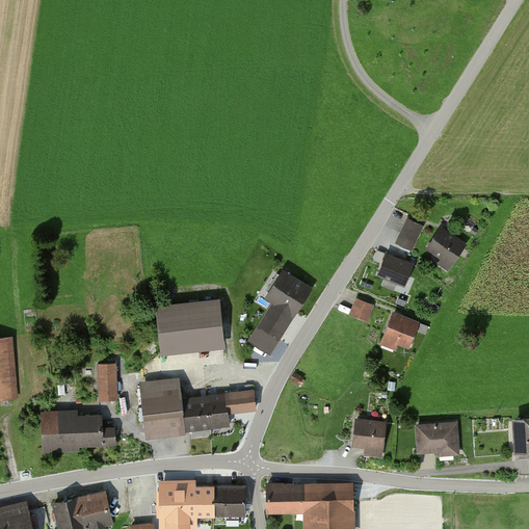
[(420,230),(405,222),(398,236),(413,243),(420,230)]
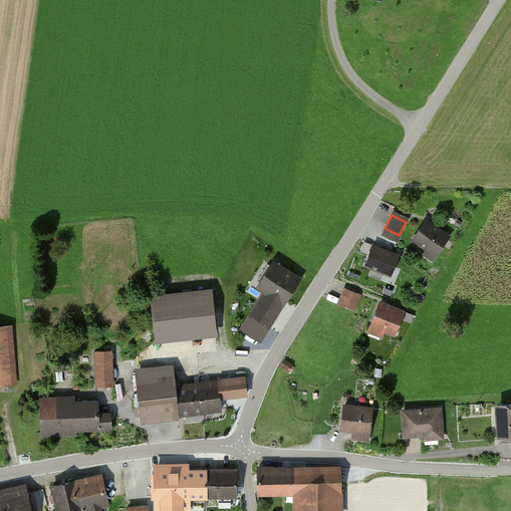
[(424,224),(412,242),(423,250),(426,252),(434,257),(446,239),(424,224)]
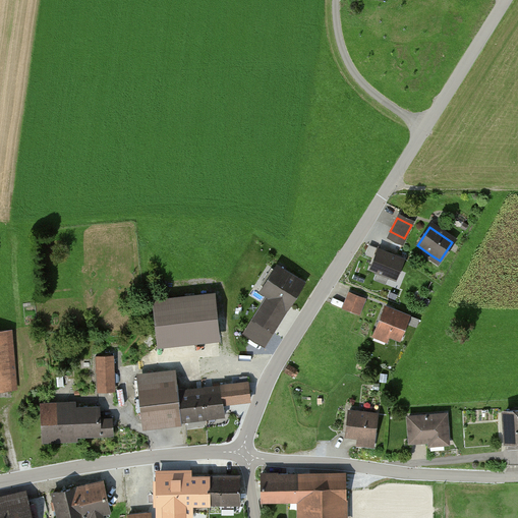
[(388,248),(397,252),(404,238),(390,231),(386,239),(391,242),(388,248)]
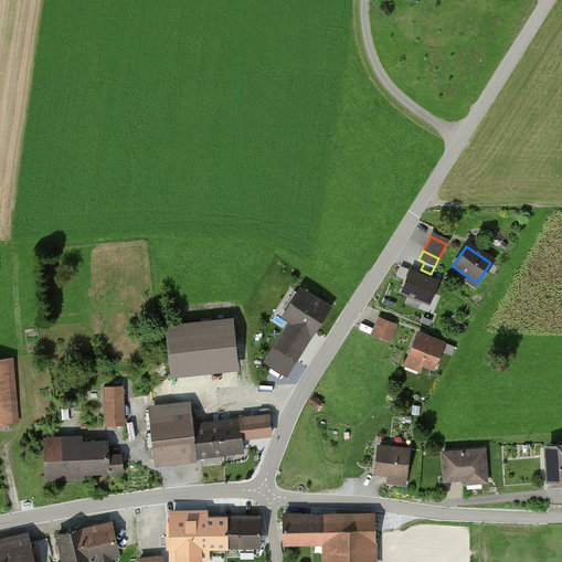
[(407,273),(399,295),(427,306),(436,284),(407,273)]
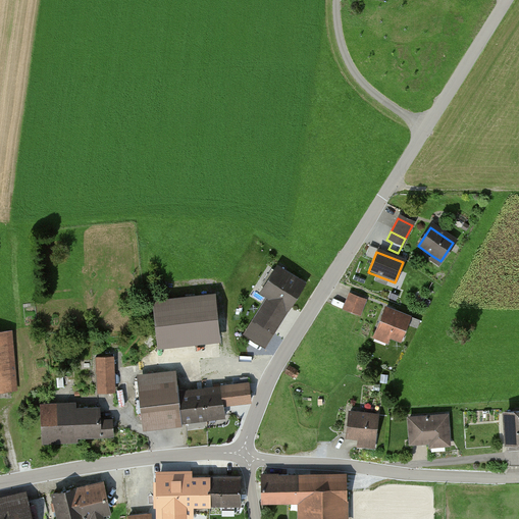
[(257,293),(264,297),(288,311),(305,282),(274,265),(257,293)]
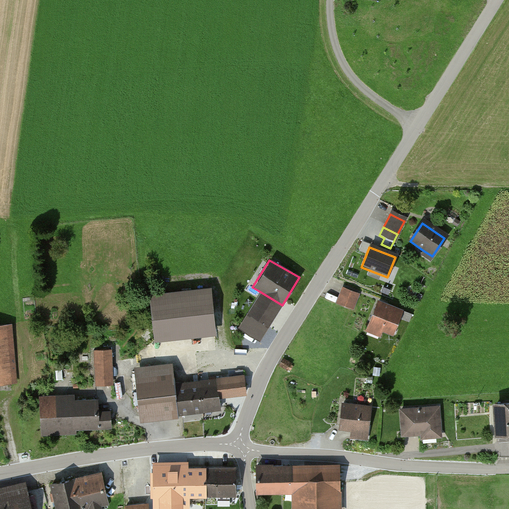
[(210,287),(148,294),(154,341),(216,334),(210,287)]
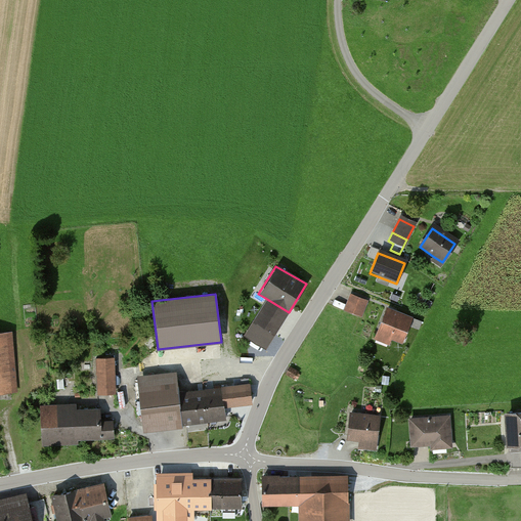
[(265,298),(251,322),(274,336),(289,312),(265,298)]
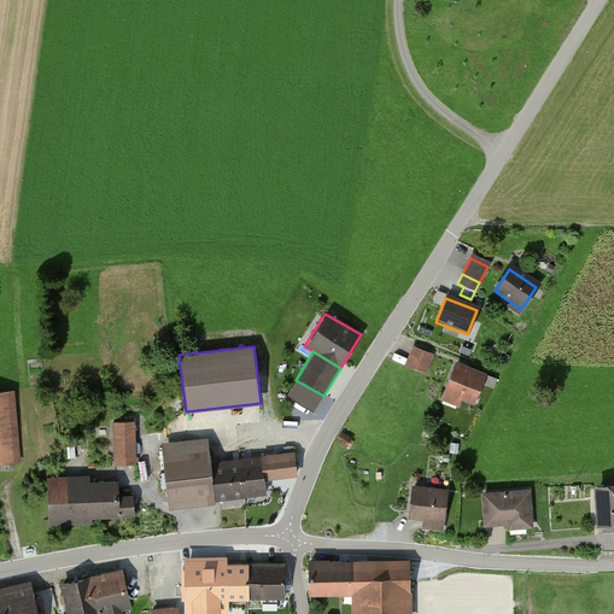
[(428,357),(411,351),(409,361),(426,367),(428,357)]
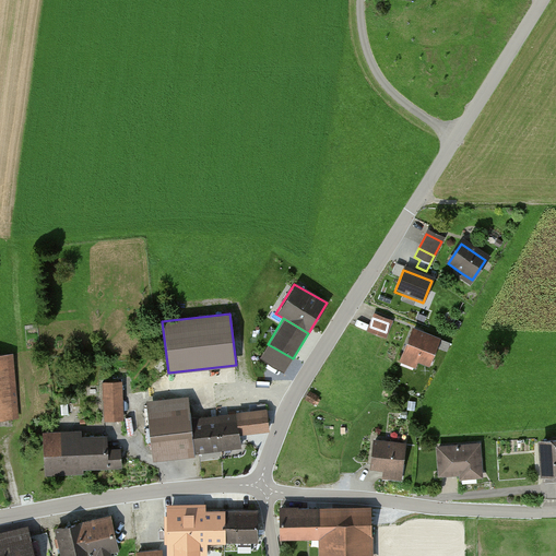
[(386,332),(370,327),(367,335),(382,340),(386,332)]
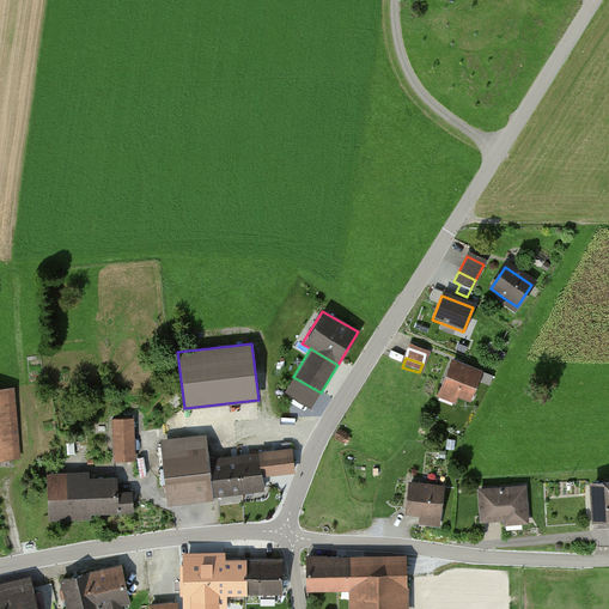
[(440,390),(452,395),(460,397),(468,401),(477,376),(450,365),(440,390)]
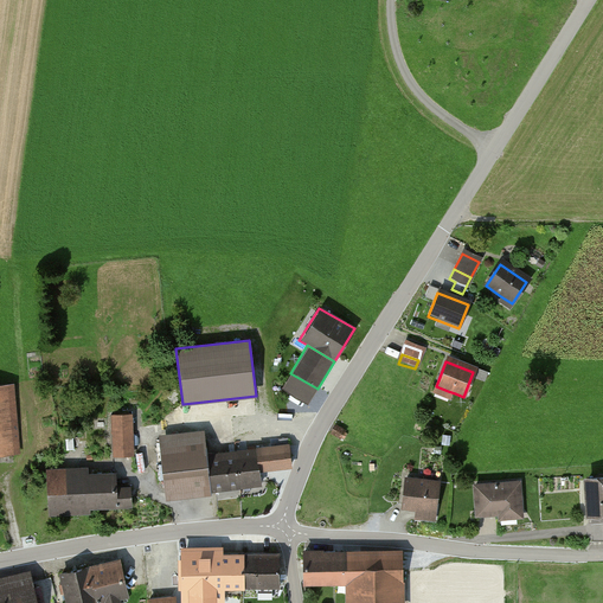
[(12,383),(0,384),(0,457),(18,456),(12,383)]
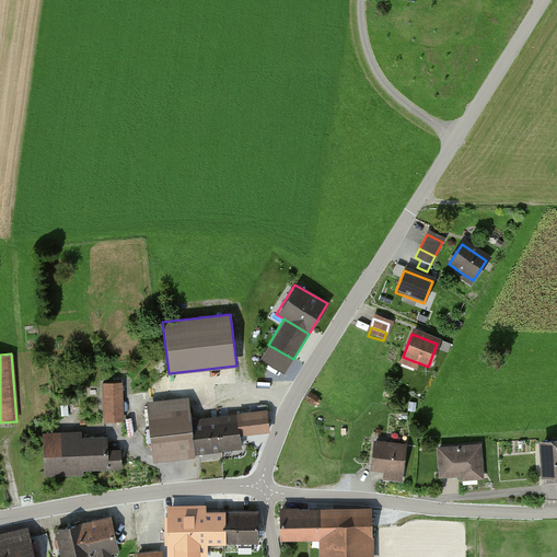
[(122,382),(102,383),(104,425),(124,422),(122,382)]
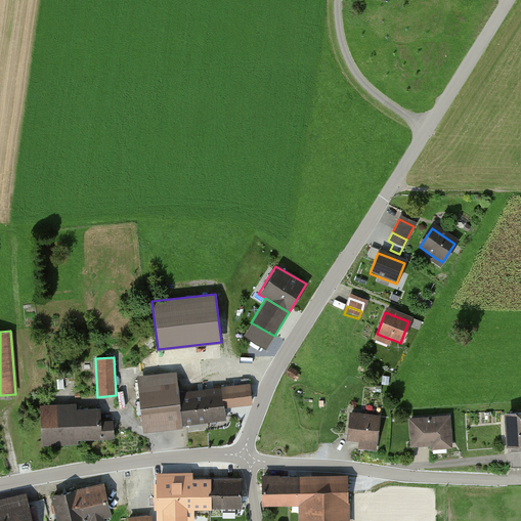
[(286,376),(292,381),(295,376),(288,372),(286,376)]
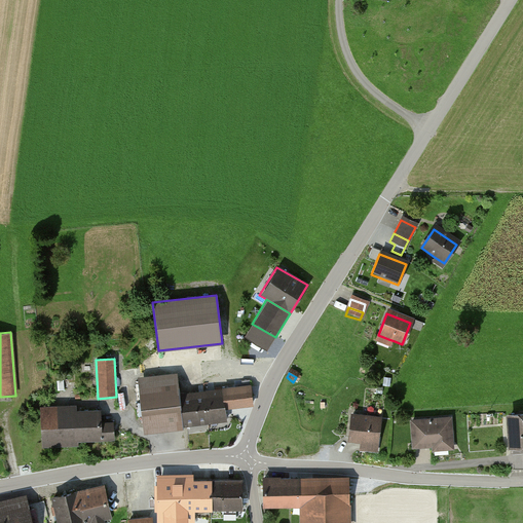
[(182,431),(179,396),(177,376),(138,380),(143,435),(182,431)]
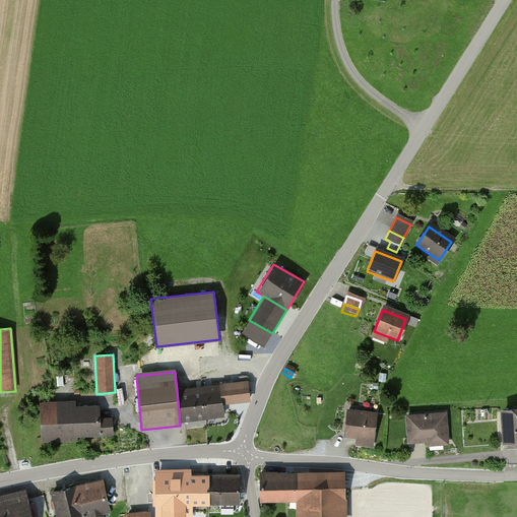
[(246,384),(219,387),(221,406),(248,404),(246,384)]
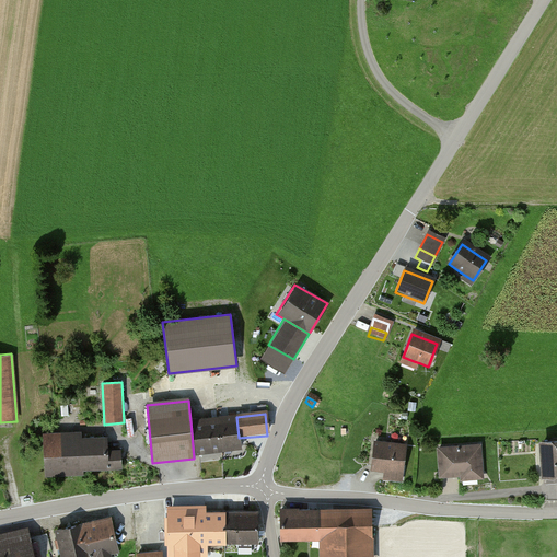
[(239,438),(236,417),(190,421),(194,459),(240,453),(239,438)]
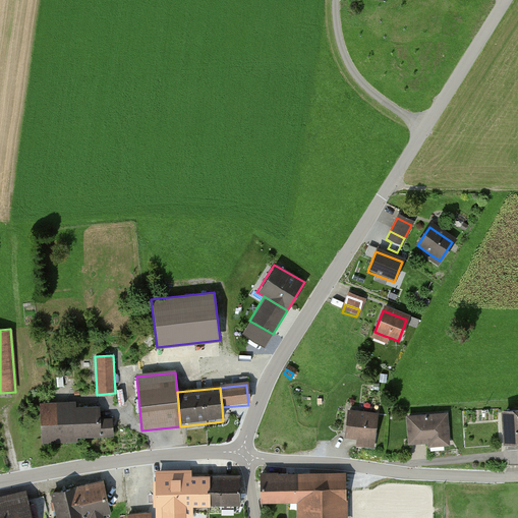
[(75,404),(39,405),(41,446),(76,445),(76,439),(113,438),(113,421),(100,422),(100,408),(75,409),(75,404)]
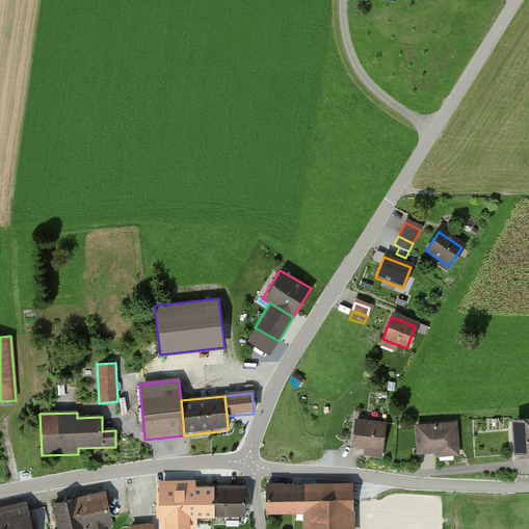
[(528,417),(511,418),(513,452),(528,451),(528,417)]
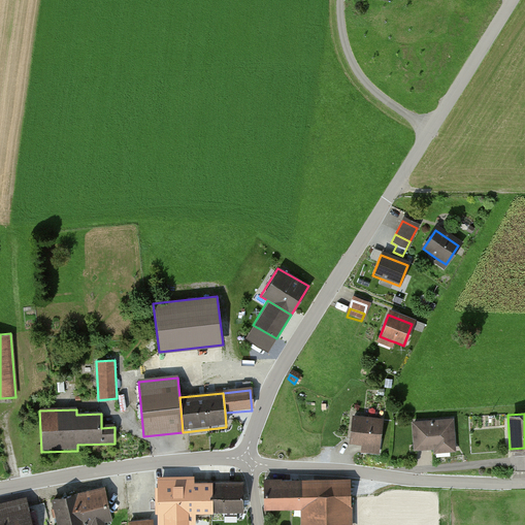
[(383,420),(352,415),(348,443),(360,445),(359,452),(378,455),(383,420)]
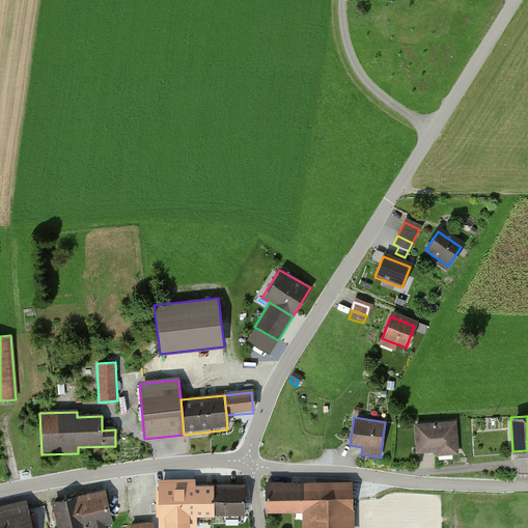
[(455,420),(413,423),(415,452),(435,451),(435,455),(457,453),(455,420)]
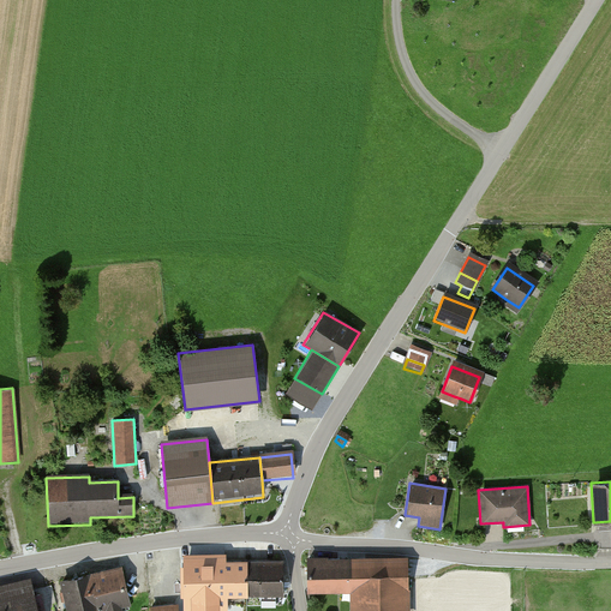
[(225,555),(183,555),(183,610),(226,610),(226,598),(247,597),(247,561),(225,561),(225,555)]
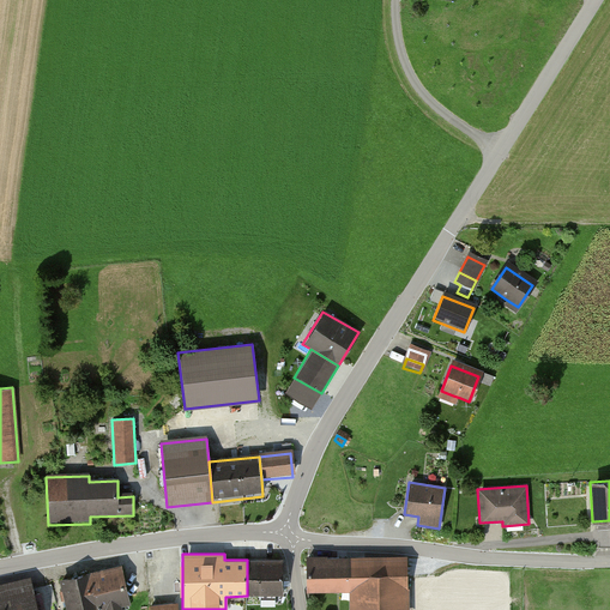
[(281,560),(247,560),(247,596),(281,596),(281,560)]
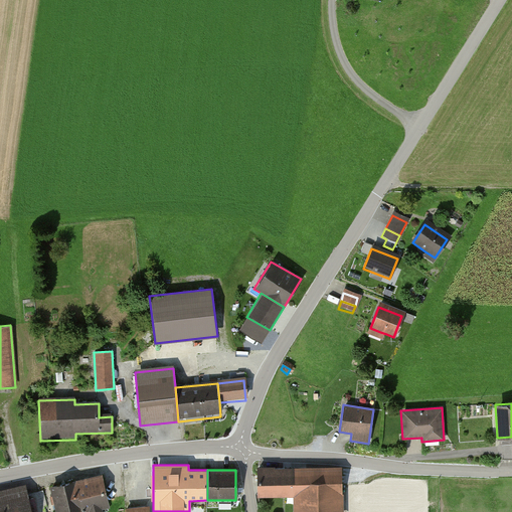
[(338,511),(337,471),(262,474),(263,499),(293,498),(293,511),(338,511)]
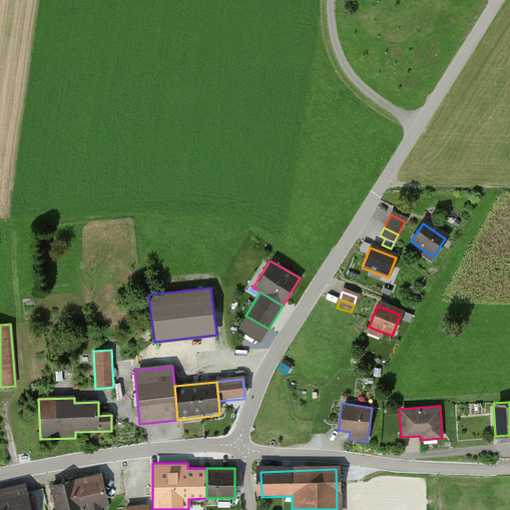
[(102,474),(50,484),(54,509),(101,509),(101,508),(108,507),(102,474)]
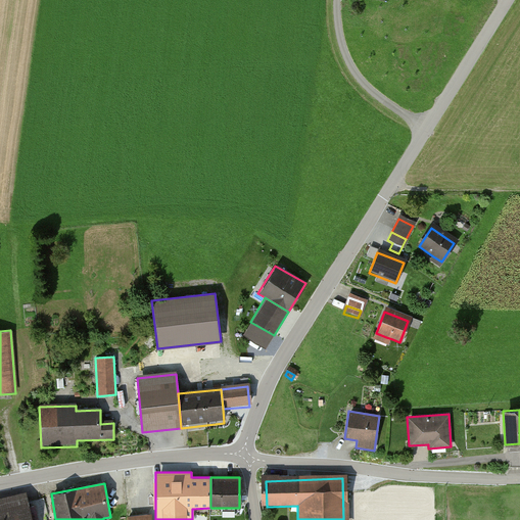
[(32,519),(27,495),(0,502),(0,519),(32,519)]
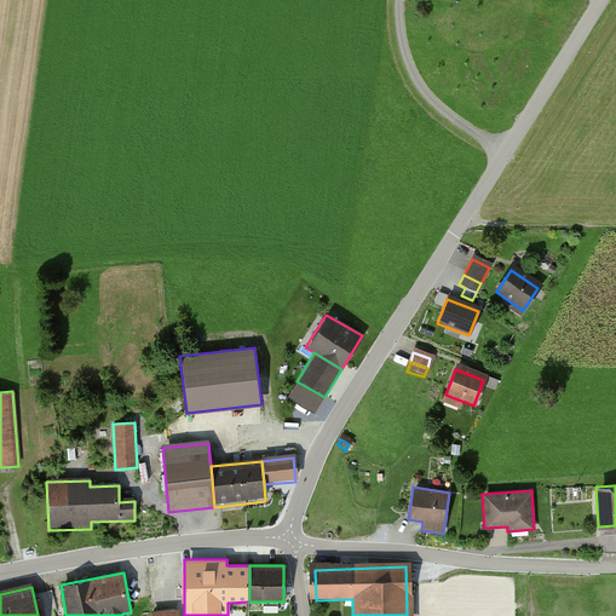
All buildings are outlined.
